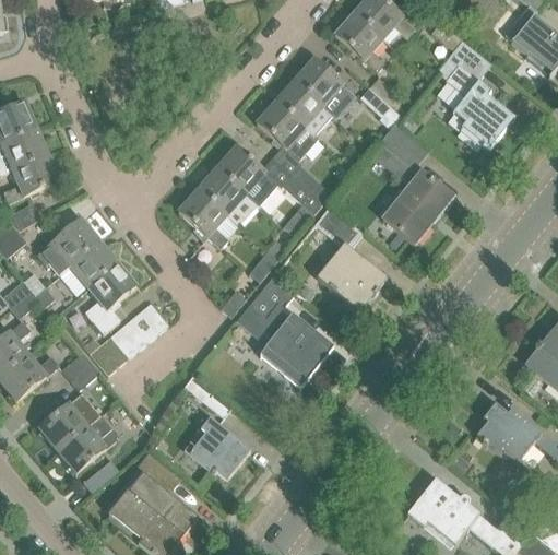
[(365,0),(353,14),(381,40),(392,27),(405,39),(413,30),(380,0),(365,0)]
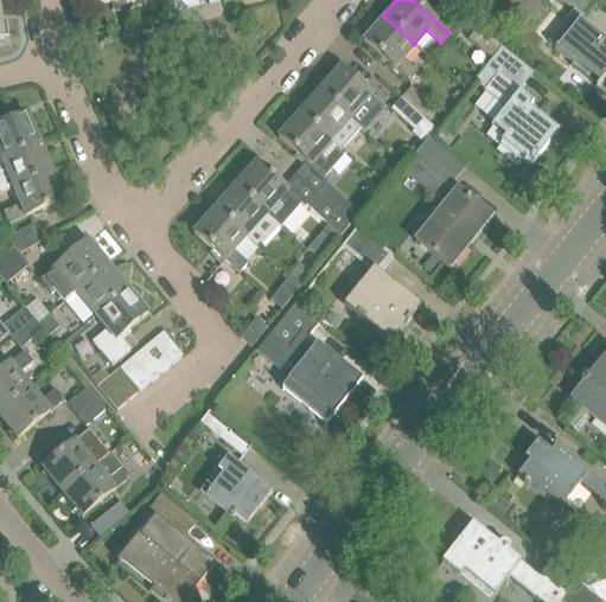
[(562,0),(580,14),(592,0),(562,0)]
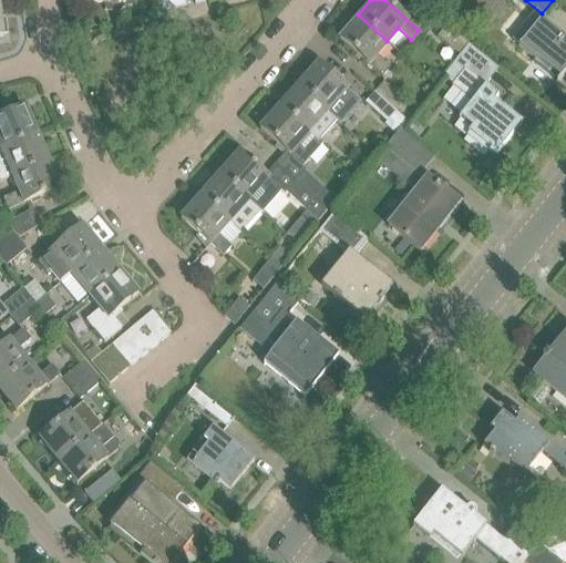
[(565,36),(535,11),(513,39),(517,43),(558,77),(565,67),(565,36)]
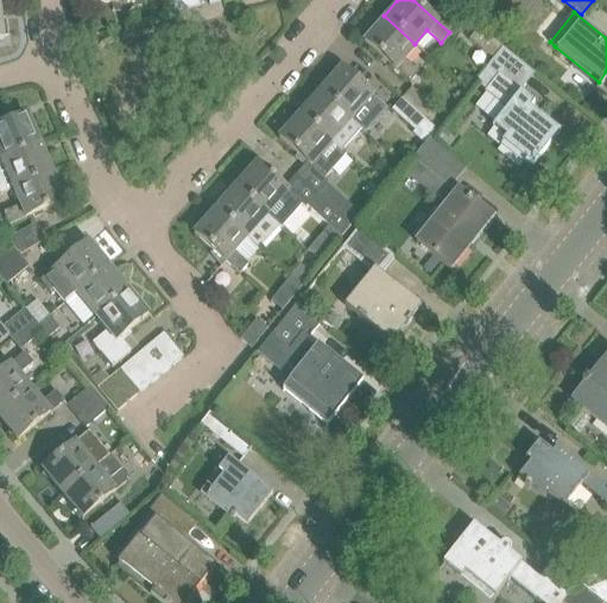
[(403,56),(415,44),(384,16),(362,39),(408,80),(417,69),(403,56)]
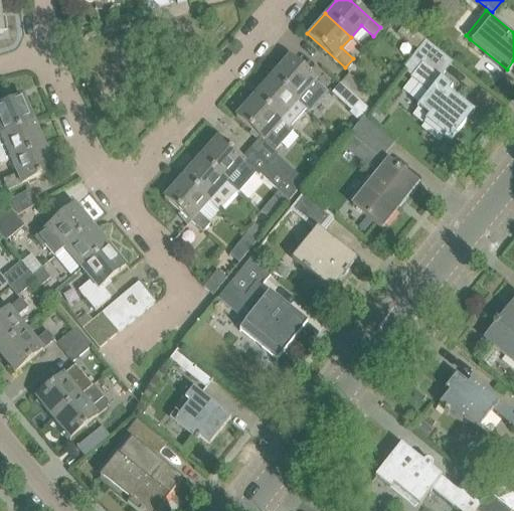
[(415,47),(423,37),(403,21),(395,31),(415,47)]
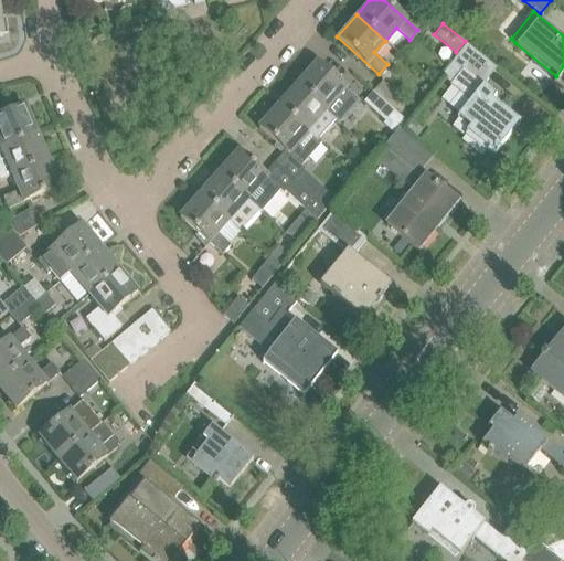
[(447,83),(468,99),(457,114),(468,124),(465,128),(493,151),(519,119),(491,97),(495,93),(481,82),(496,65),(465,41),(456,52),(438,74),(448,82),(447,83)]
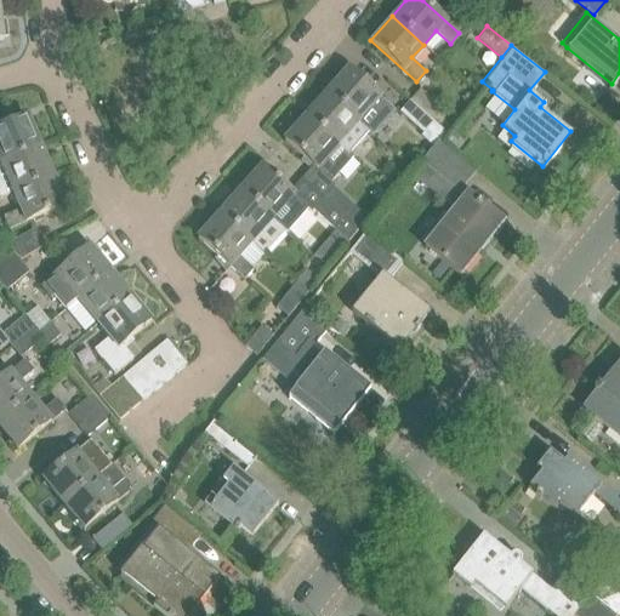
[(347,66),(325,91),(368,129),(371,132),(384,118),(393,107),(347,66)]
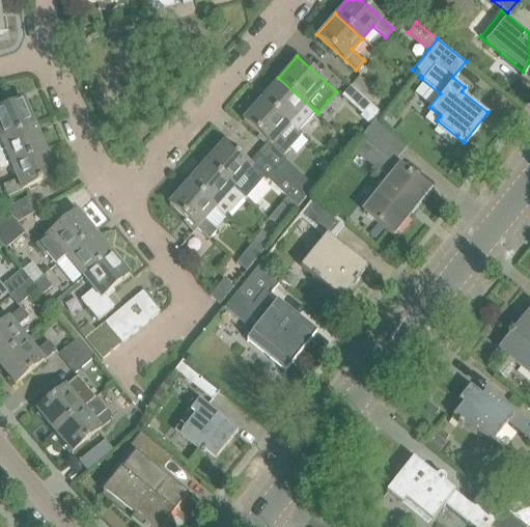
[(358,74),(349,83),(369,102),(378,92),(358,74)]
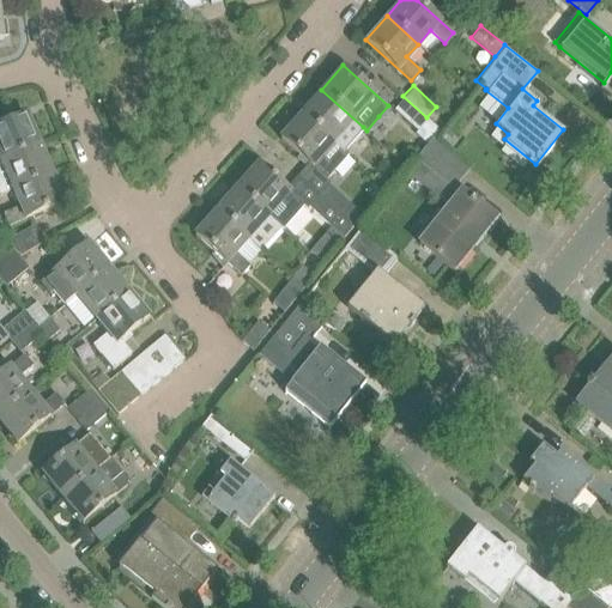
[(321,90),(301,113),(343,150),(363,127),(321,90)]
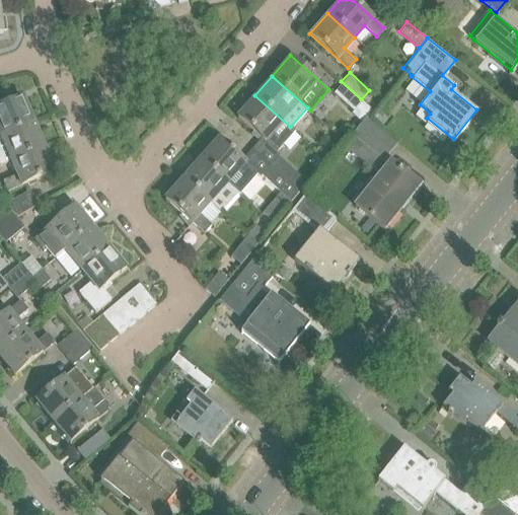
[(361,99),(341,81),(333,90),(353,108),(361,99)]
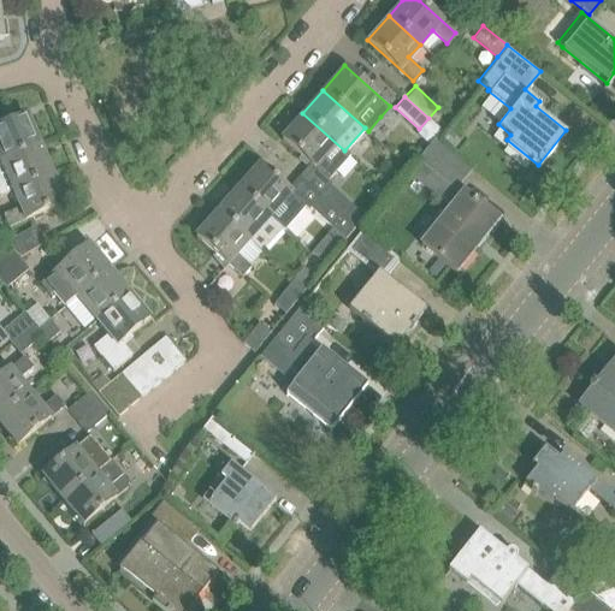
[(0,159),(40,142),(27,113),(0,124),(0,159)]
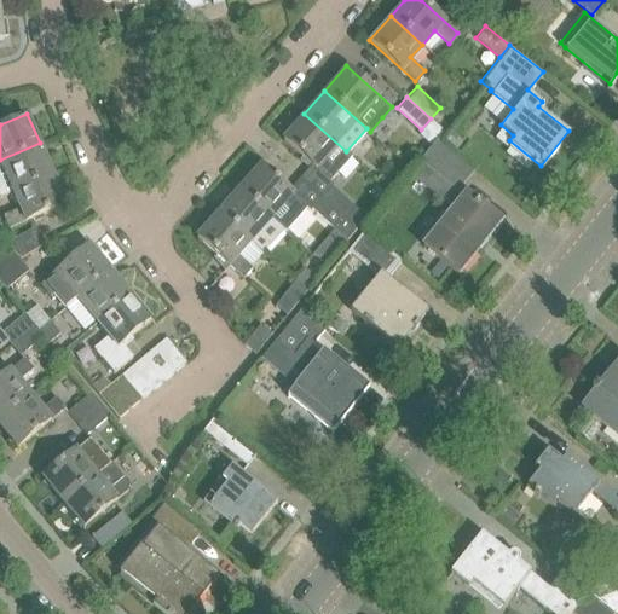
[(350,155),(346,151),(304,114),(282,138),(329,179),(350,155)]
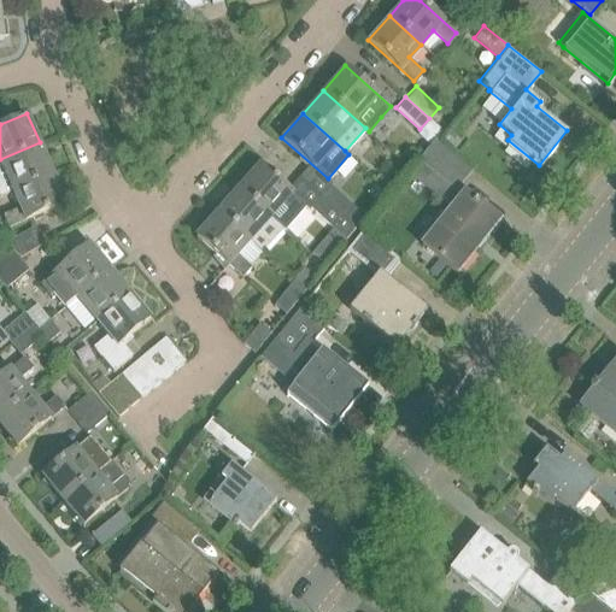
[(456,187),(473,166),(436,137),(420,159),(456,187)]
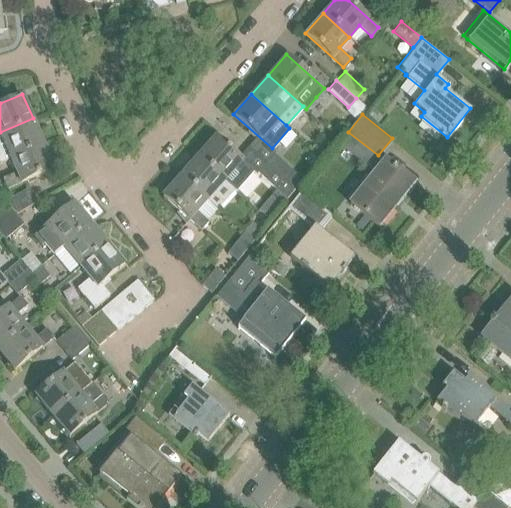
[(33,118),(0,132),(0,161),(11,156),(43,142),(33,118)]
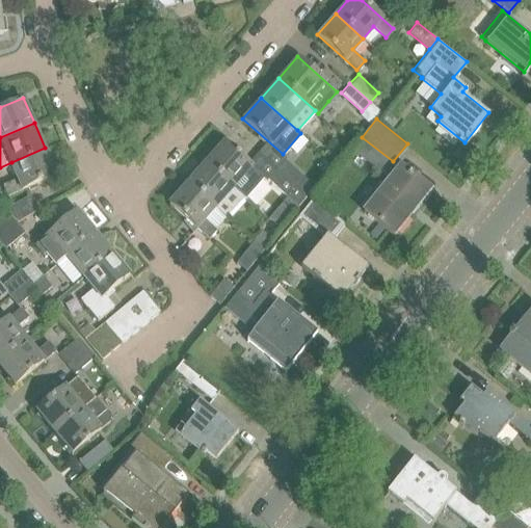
[(342,150),(349,141),(343,135),(336,144),(342,150)]
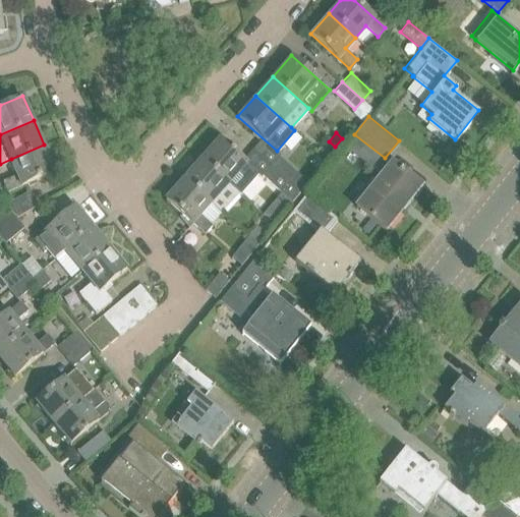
[(257,172),(219,137),(200,158),(228,183),(240,193),(257,172)]
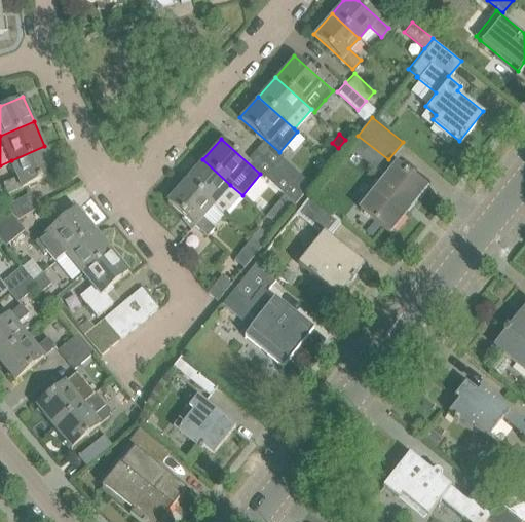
[(54,172),(44,146),(11,160),(17,175),(2,181),(7,192),(54,172)]
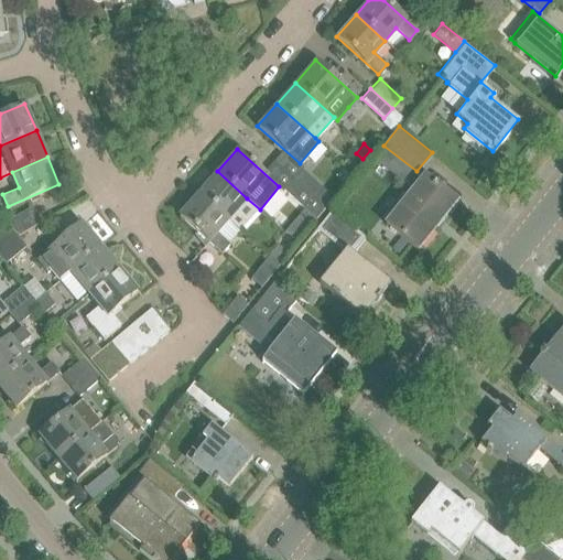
[(301,168),(292,179),(314,197),(323,186),(301,168)]
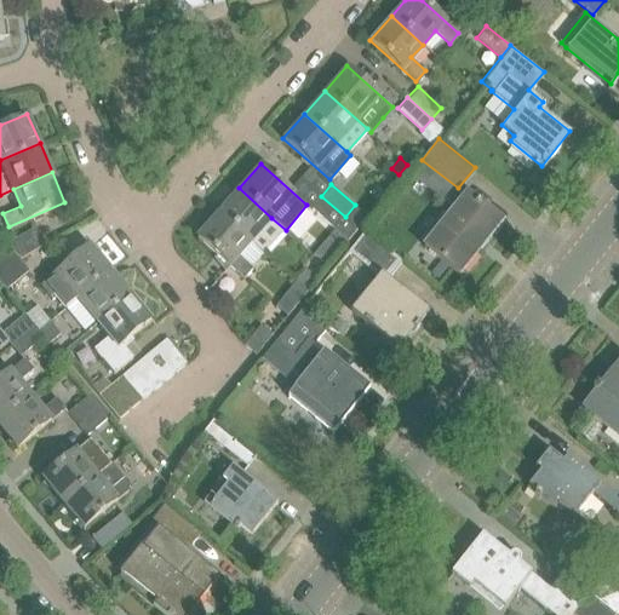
[(251,241),(271,218),(239,188),(217,212),(251,241)]
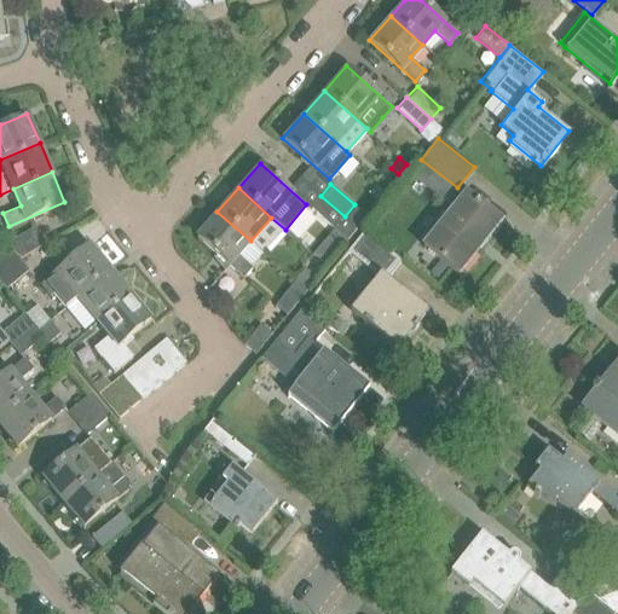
[(421,243),(457,272),(501,219),(463,190),(421,243)]
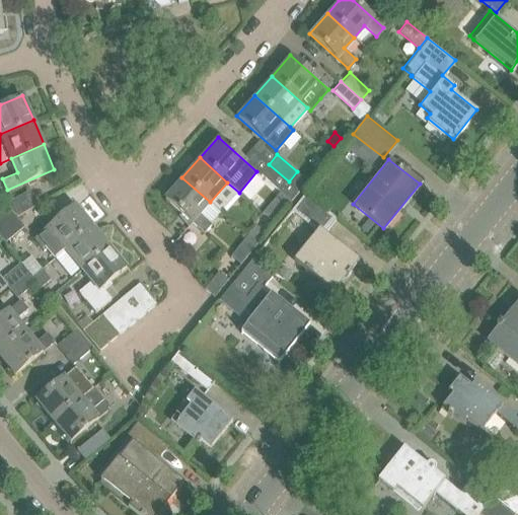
[(298,190),(289,181),(269,164),(261,172),(292,198),(298,190)]
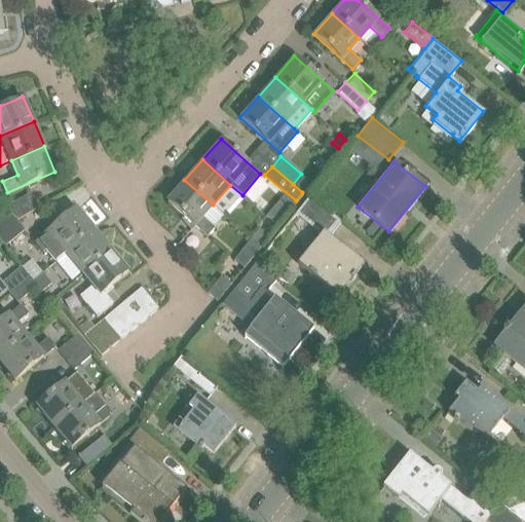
[(202,217),(213,204),(184,180),(166,199),(193,224),(205,235),(214,226),(202,217)]
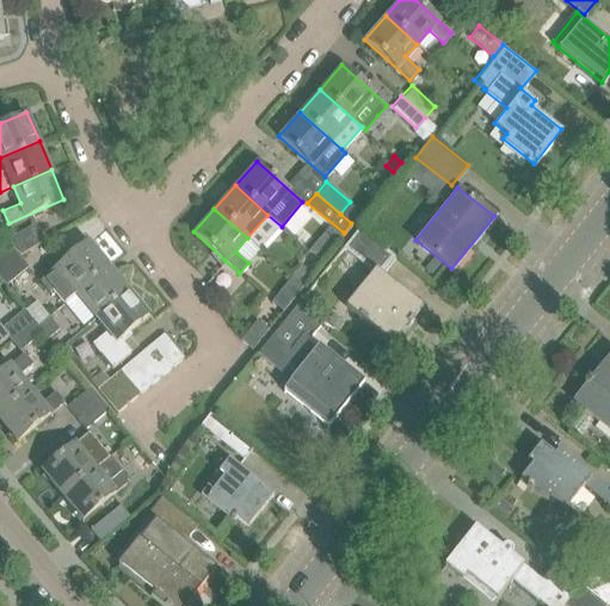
[(358,224),(342,246),(371,270),(344,304),(350,310),(357,315),(364,321),(374,328),(389,341),(386,346),(387,346),(390,341),(392,342),(407,323),(408,323),(412,319),(412,317),(421,305),(420,304),(424,300),(424,298),(419,303),(381,273),(396,254),(358,224)]
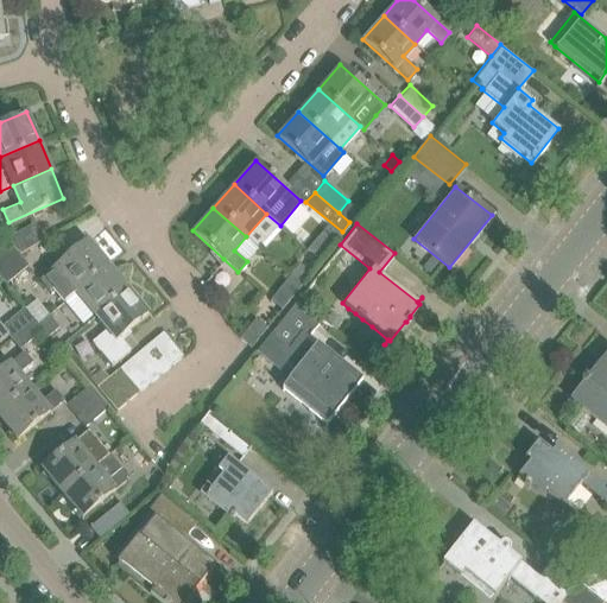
[(64,300),(75,291),(108,265),(87,239),(40,278),(50,289),(52,286),(64,300)]
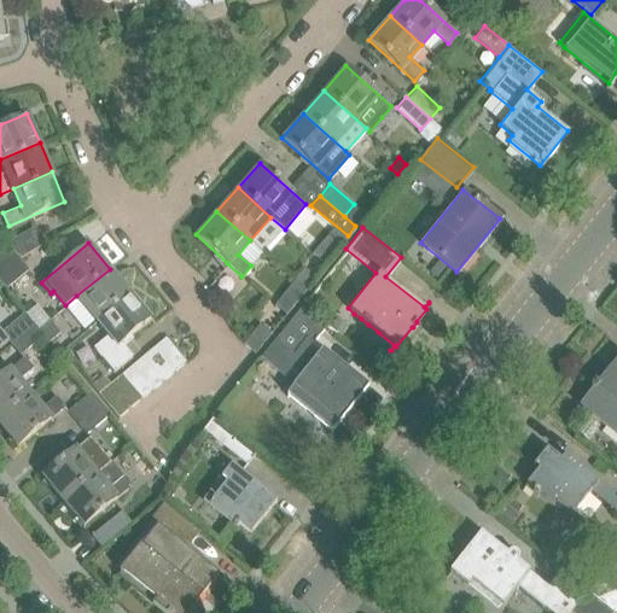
[(0,270),(19,256),(10,245),(0,252),(0,270)]
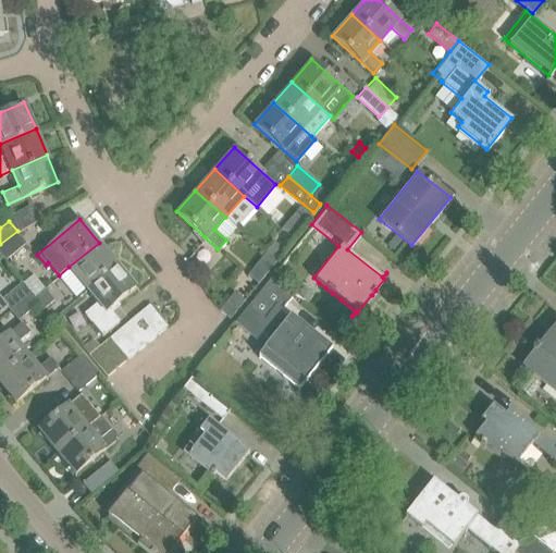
[(17,231),(0,244),(0,255),(3,259),(33,236),(25,226),(17,231)]
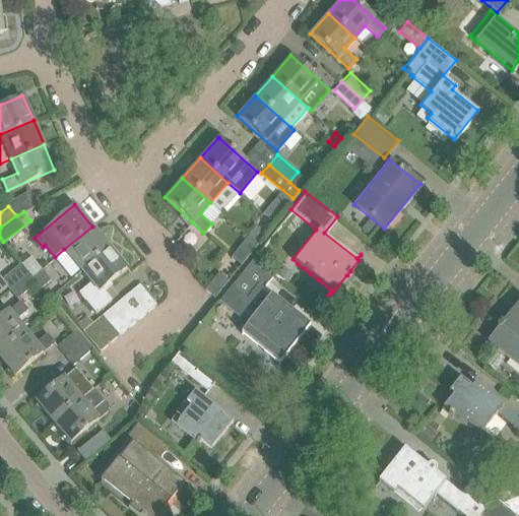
[(256,223),(248,235),(257,243),(266,232),(256,223)]
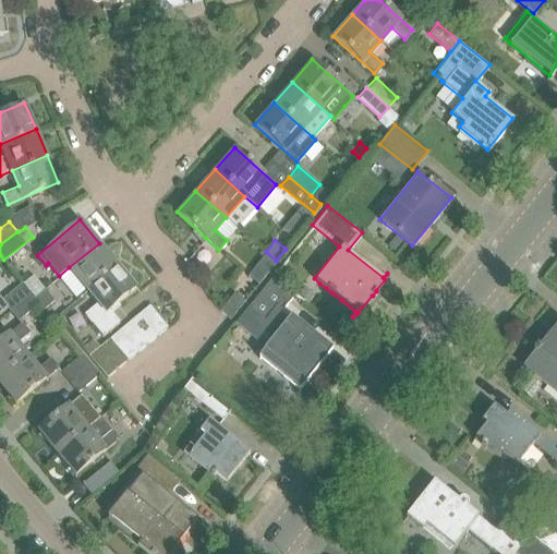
[(117,265),(99,243),(69,267),(87,289),(117,265)]
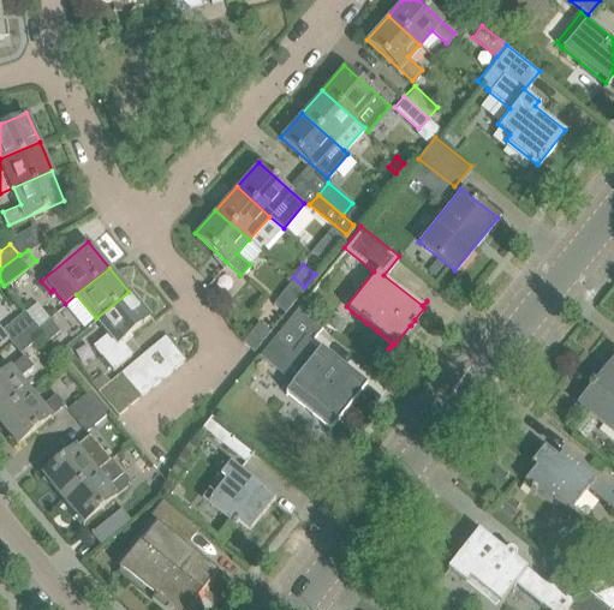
[(285,311),(304,287),(293,277),(273,301),(285,311)]
